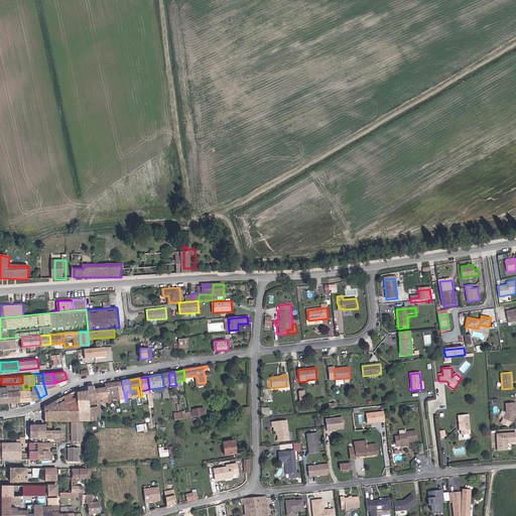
[(119,395),(118,382),(105,384),(106,388),(107,395),(108,398),(110,398),(110,396),(119,395)]
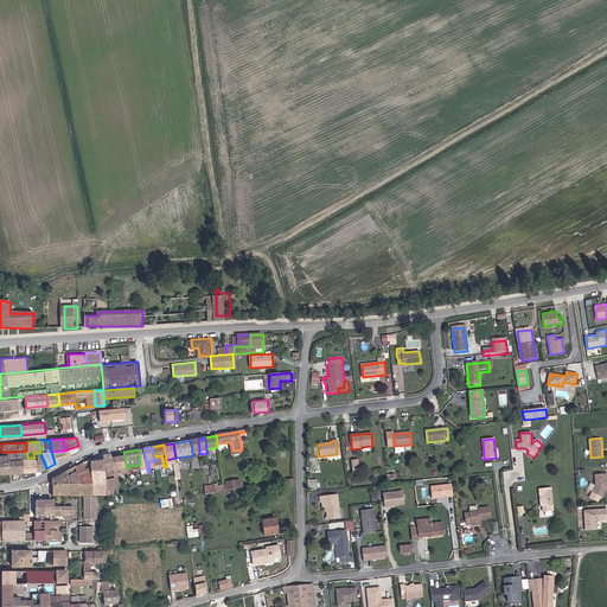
[(63,451),(51,452),(55,464),(66,458),(63,451)]
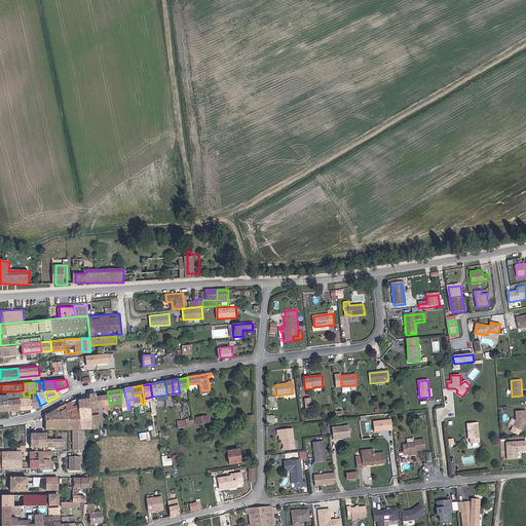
[(5,393),(0,393),(0,409),(6,410),(6,402),(13,401),(12,391),(5,391),(5,393)]
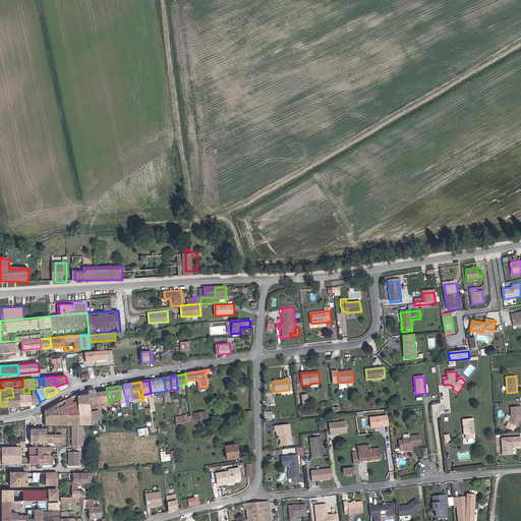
[(31,404),(31,407),(33,406),(32,403),(40,402),(35,389),(29,389),(30,393),(30,397),(31,404)]
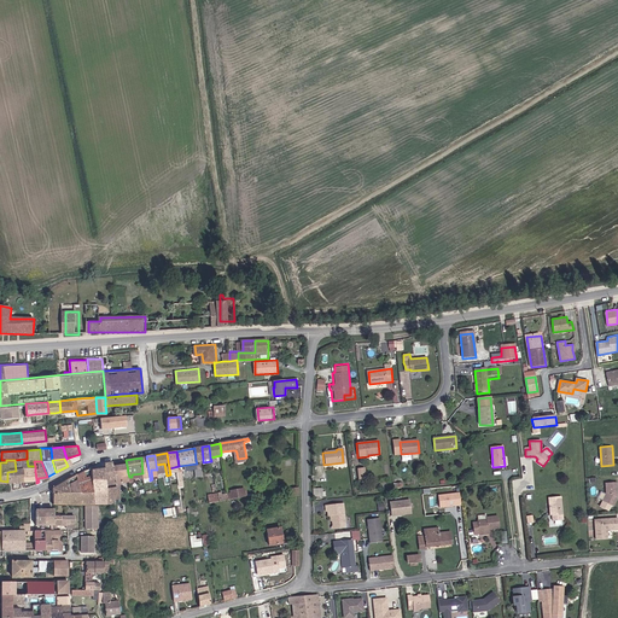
[(112,467),(112,462),(105,464),(105,468),(106,487),(116,487),(116,485),(112,467)]
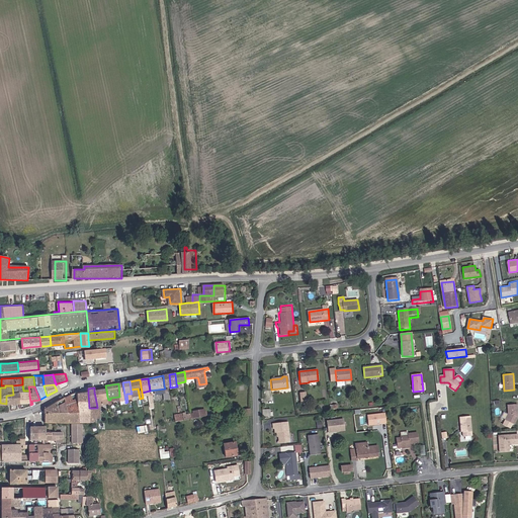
[(107,397),(106,390),(94,392),(97,407),(101,405),(102,405),(102,398),(107,397)]
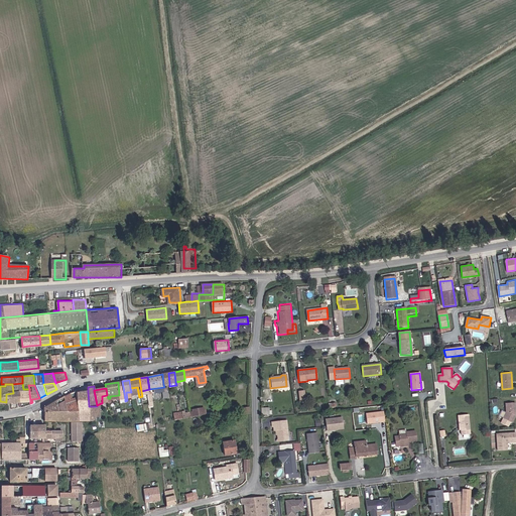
[(77,391),(74,391),(61,397),(56,400),(55,411),(47,411),(44,411),(44,416),(44,420),(55,420),(98,420),(97,415),(97,406),(89,406),(88,391),(84,391),(77,391)]
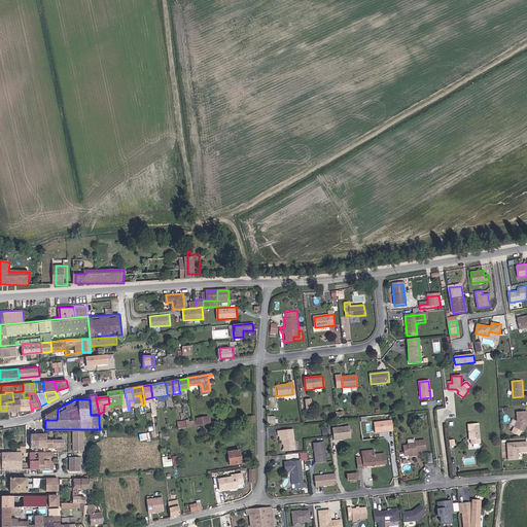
[(6,402),(6,411),(11,410),(16,410),(16,401),(13,401),(6,402)]
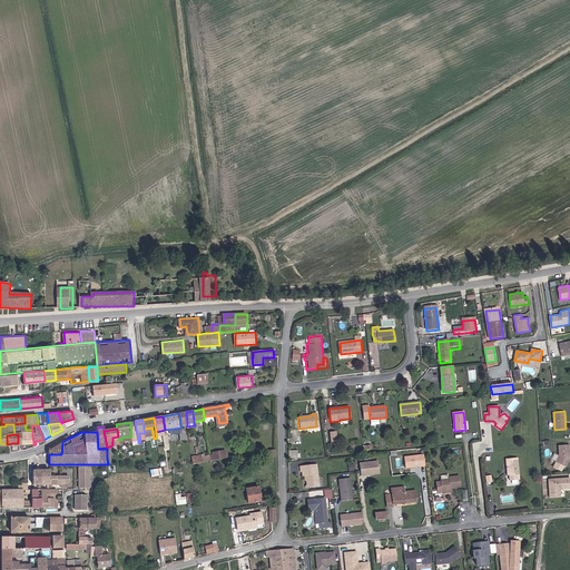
[(18,434),(18,443),(26,442),(33,442),(32,434),(18,434)]
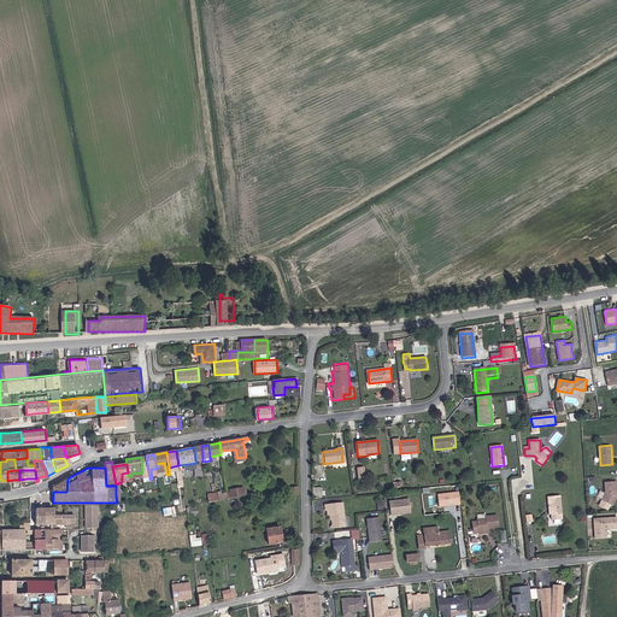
[(66,492),(68,479),(53,486),(53,492),(57,492),(66,492)]
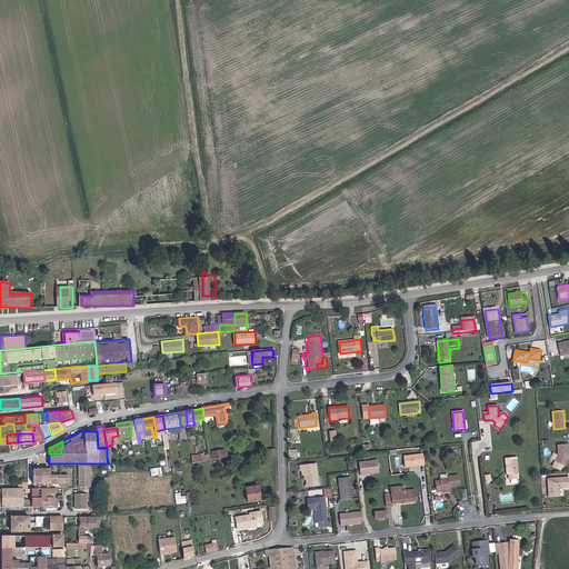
[(568,456),(568,445),(568,443),(558,443),(559,453),(556,460),(565,465),(568,459),(568,456)]
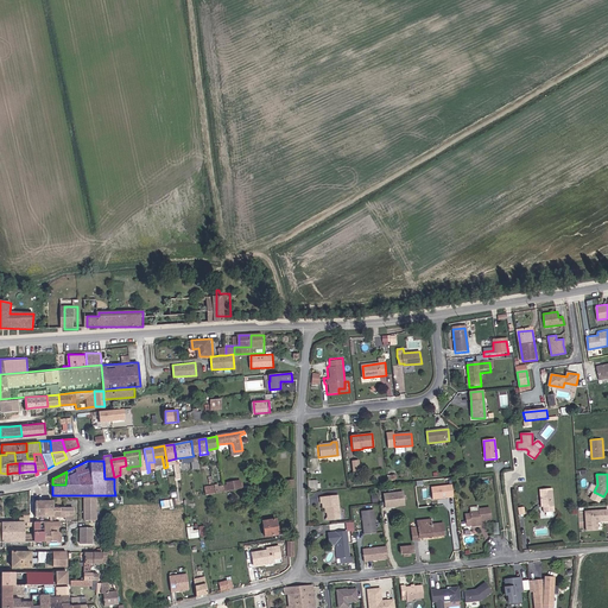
[(228,492),(244,488),(244,483),(241,485),(240,481),(227,483),(227,485),(228,492)]
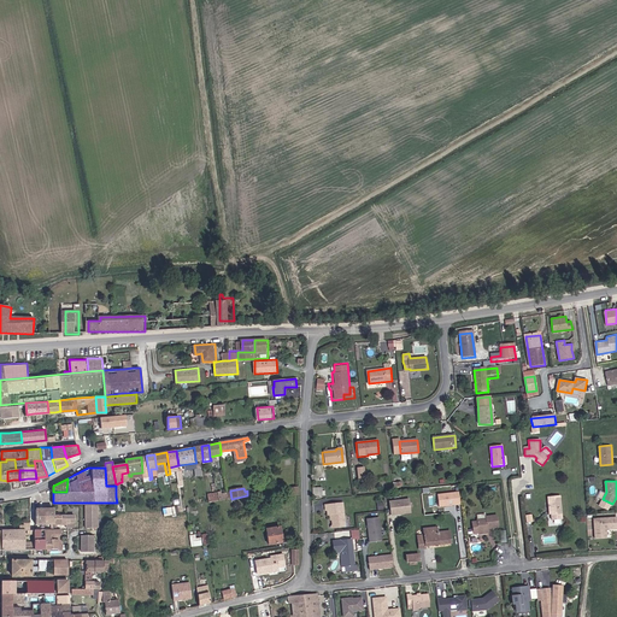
[(440,505),(462,505),(460,491),(439,492),(440,505)]
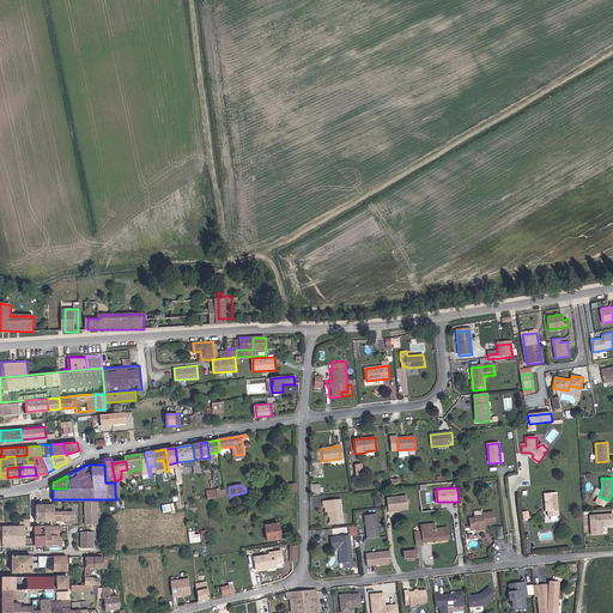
[(560,517),(558,493),(545,496),(546,503),(548,504),(548,508),(547,509),(547,513),(551,513),(551,519),(560,517)]
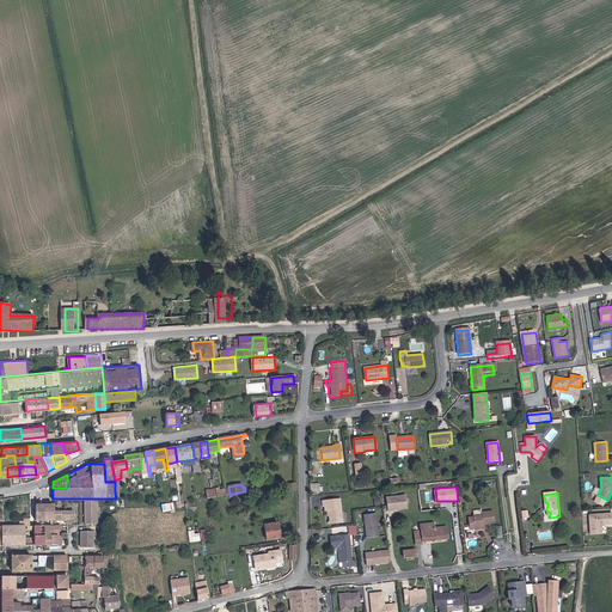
[(389,510),(409,509),(408,494),(387,495),(389,510)]
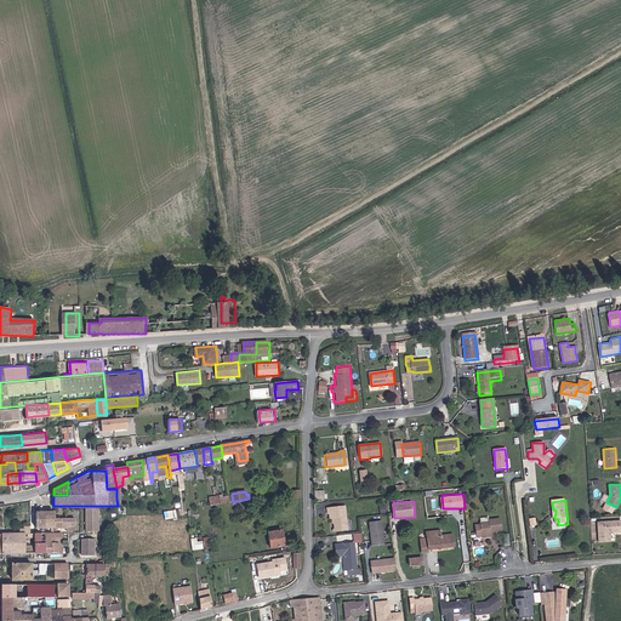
[(98,530),(98,507),(86,507),(85,530),(98,530)]
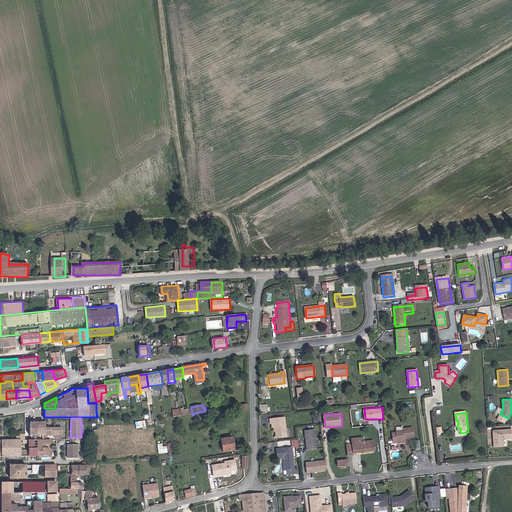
[(270,425),(272,425),(272,428),(275,428),(276,439),(286,438),(284,419),(270,421),(270,425)]
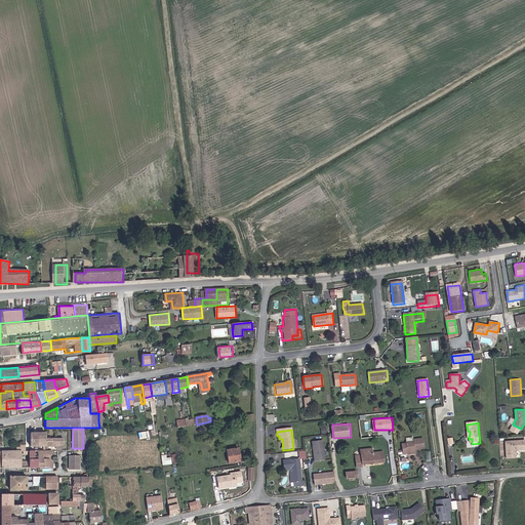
[(45,437),(45,432),(30,432),(30,445),(36,445),(36,447),(42,447),(42,445),(45,444),(45,437)]
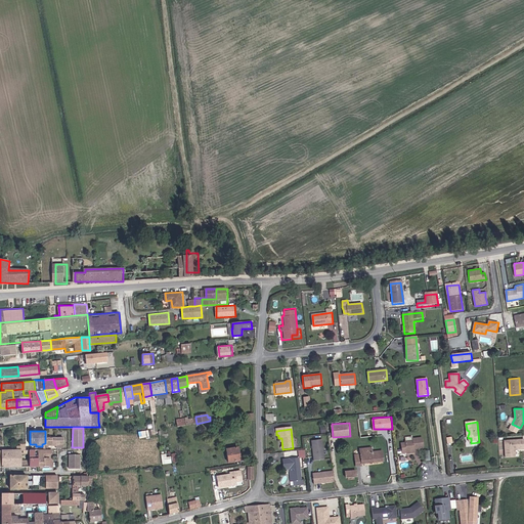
[(62,436),(45,436),(45,443),(55,443),(54,446),(57,446),(62,446),(62,436)]
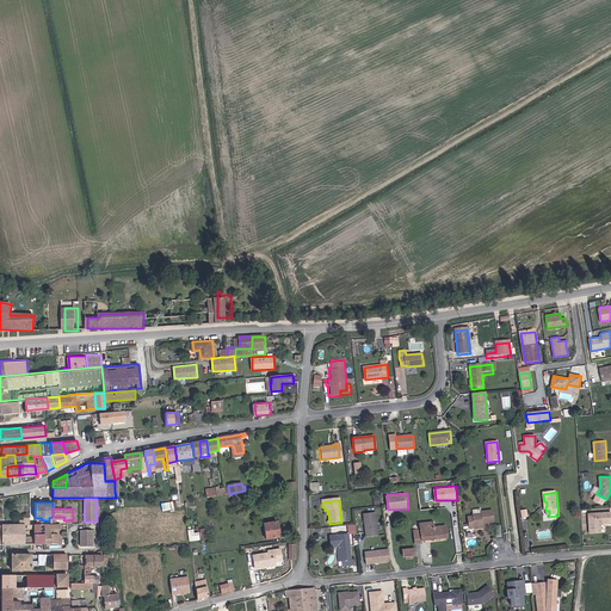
[(493,522),(492,511),(481,512),(481,513),(471,514),(471,517),(468,517),(469,528),(474,528),(473,525),(482,524),(481,520),(486,520),(487,523),(493,522)]
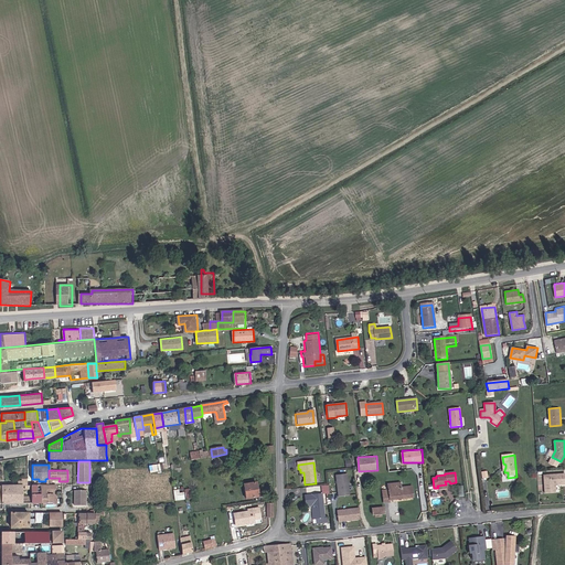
[(564,482),(564,472),(544,473),(545,492),(555,491),(555,483),(564,482)]
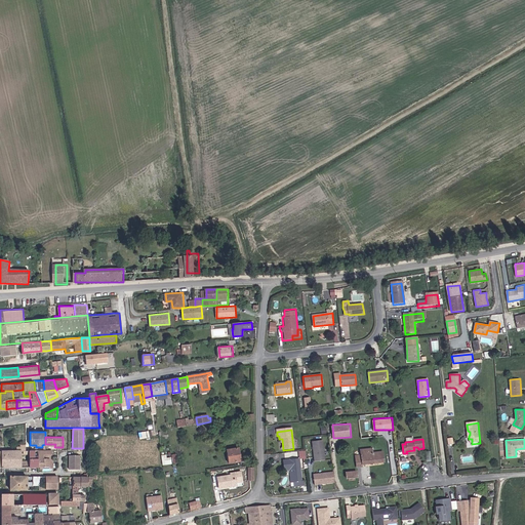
[(313,442),(315,460),(325,459),(323,440),(313,442)]
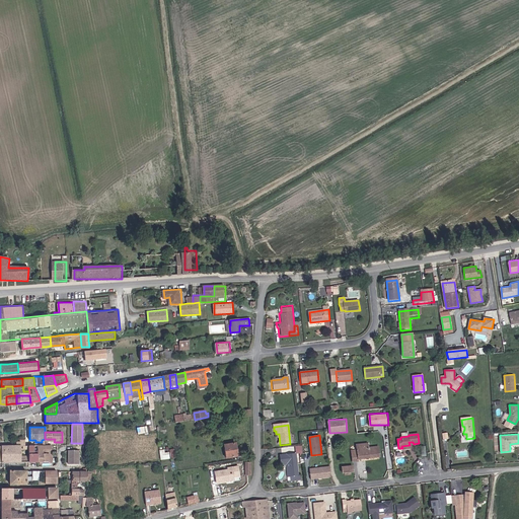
[(24,444),(24,439),(19,439),(19,442),(19,444),(15,445),(0,444),(0,460),(27,460),(27,445),(24,444)]
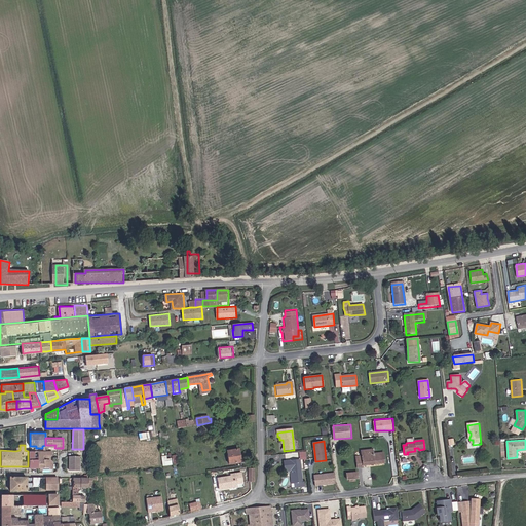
[(366,453),(361,453),(361,455),(354,455),(357,467),(363,466),(362,464),(367,464),(367,463),(374,462),(374,463),(384,462),(383,452),(373,453),(372,448),(366,449),(366,453)]
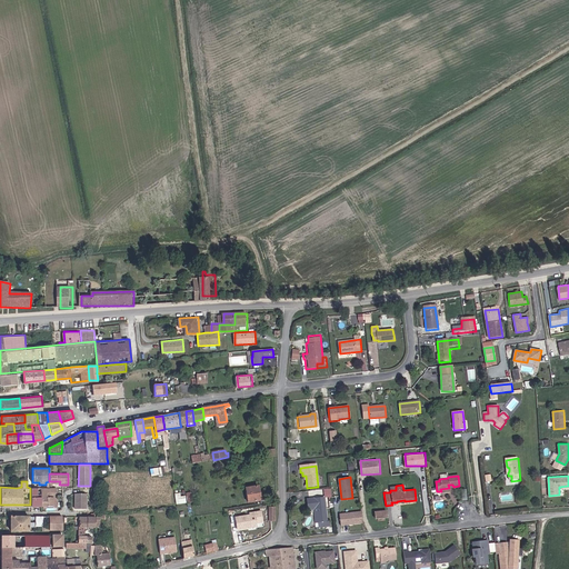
[(32,487),(30,488),(30,505),(40,505),(52,506),(52,497),(55,497),(55,488),(32,487)]
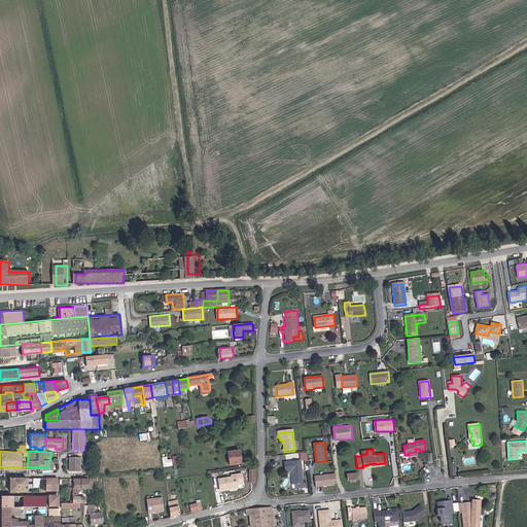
[(230,465),(241,463),(239,451),(226,452),(230,465)]
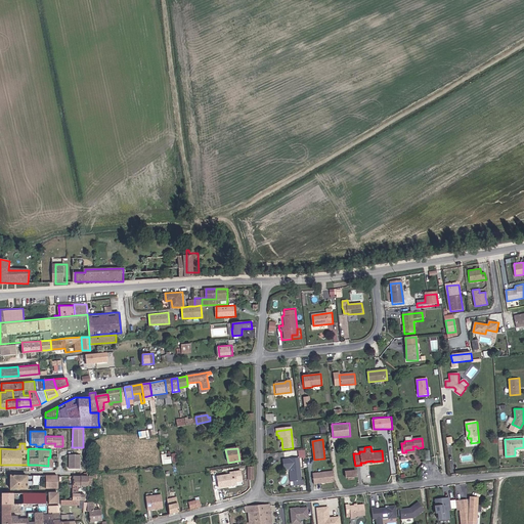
[(79,453),(69,453),(69,468),(79,468),(79,453)]
